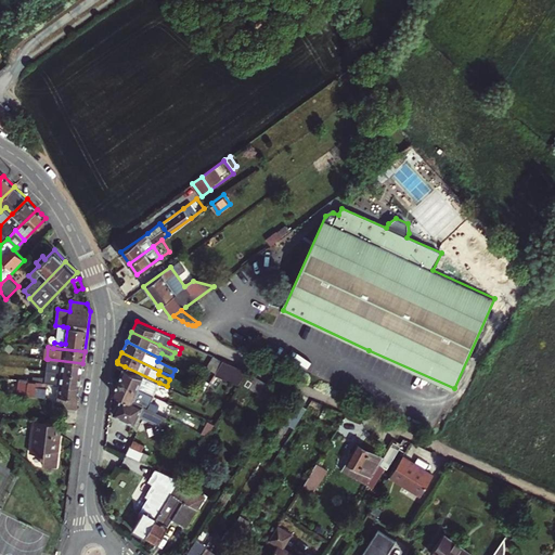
[(224,359),(215,356),(208,368),(217,371),(222,362),(224,359)]
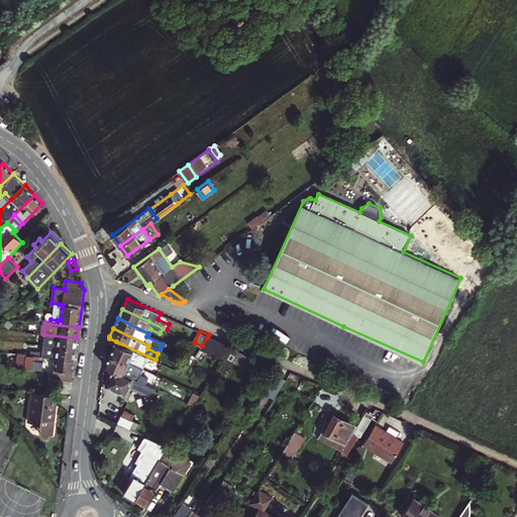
[(57,346),(76,348),(77,338),(44,334),(44,338),(58,340),(57,346)]
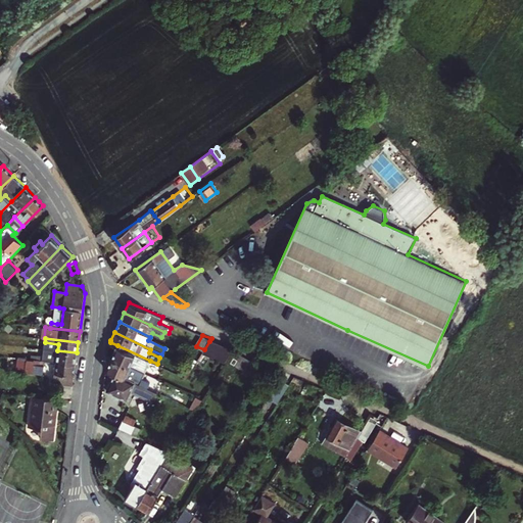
[(234,348),(211,338),(204,349),(202,352),(225,363),(234,348)]
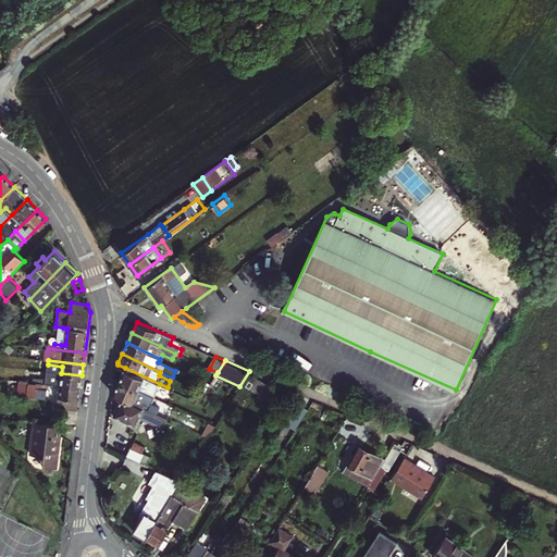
[(153,397),(160,384),(125,368),(120,381),(153,397)]
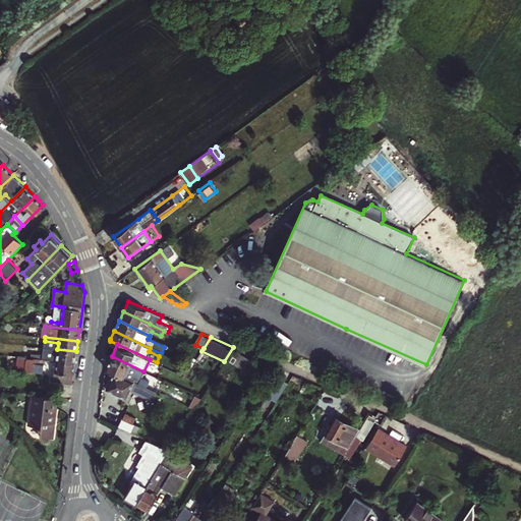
[(47,359),(55,360),(75,362),(76,351),(57,349),(48,348),(47,359)]
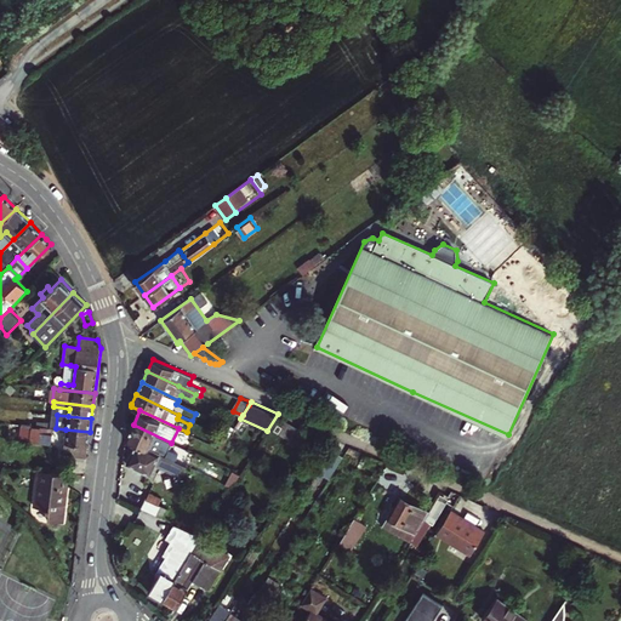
[(303,431),(281,416),(273,429),(289,439),(288,443),(294,446),(303,431)]
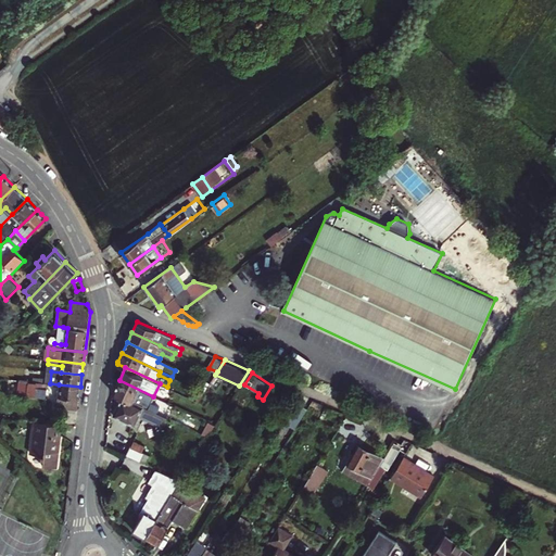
[(153,396),(119,380),(113,392),(122,396),(160,414),(163,407),(151,401),(153,396)]
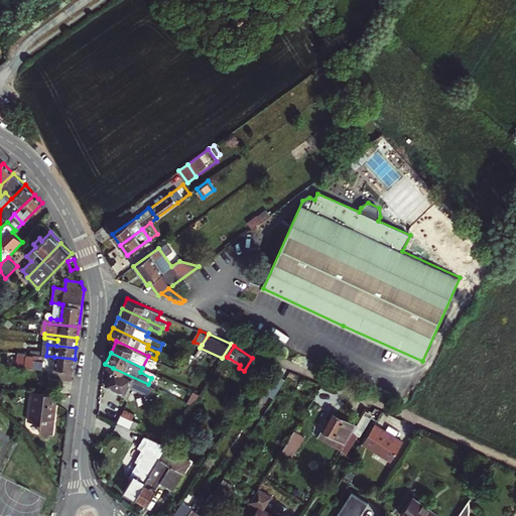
[(33,359),(34,355),(31,355),(27,354),(25,367),(42,369),(43,360),(33,359)]
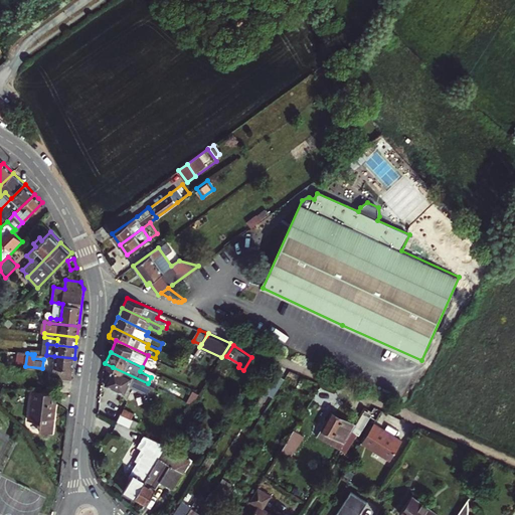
[(71,379),(74,358),(54,356),(52,377),(71,379)]
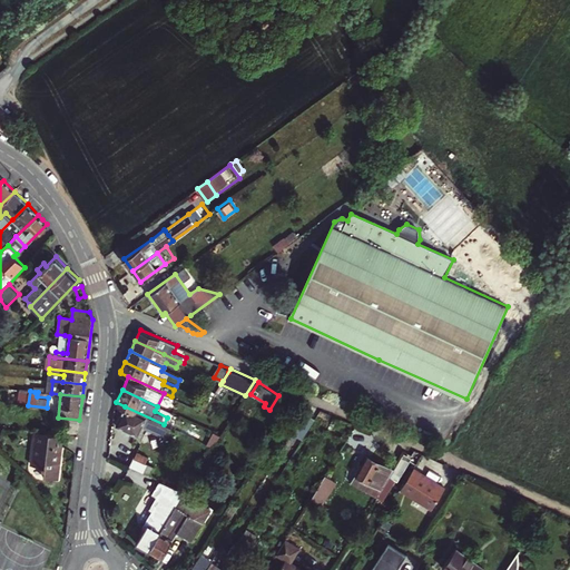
[(139,436),(143,428),(144,426),(167,439),(173,429),(164,424),(125,406),(116,425),(139,436)]
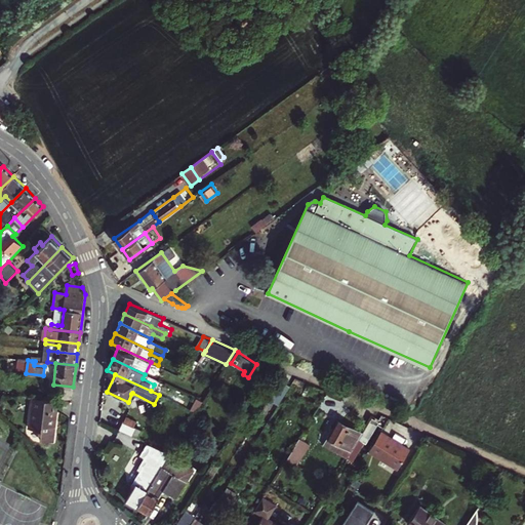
[(282,398),(290,386),(283,380),(275,394),(282,398)]
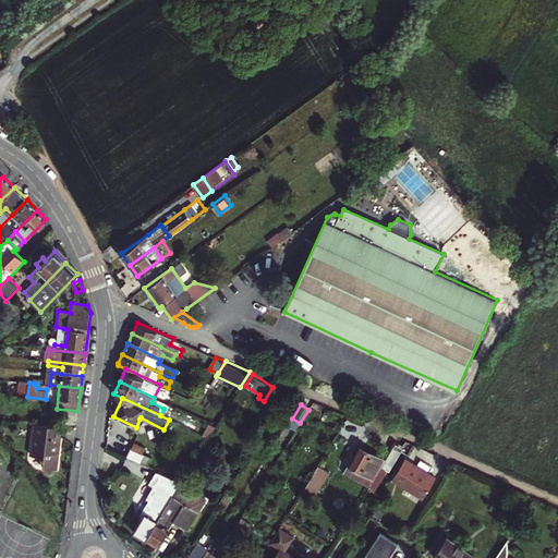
[(62,425),(36,422),(32,455),(45,457),(44,468),(58,469),(62,425)]
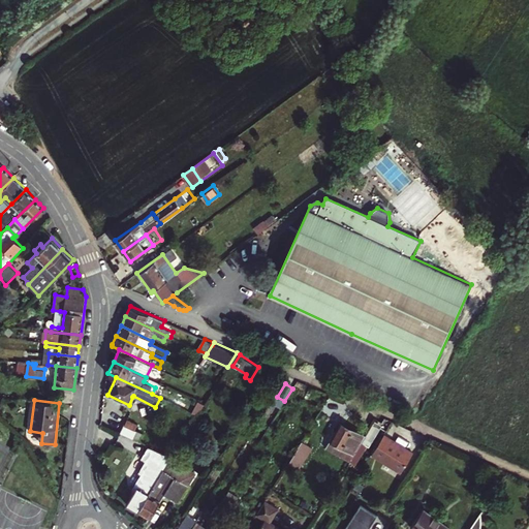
[(378,415),(368,433),(373,437),(384,419),(378,415)]
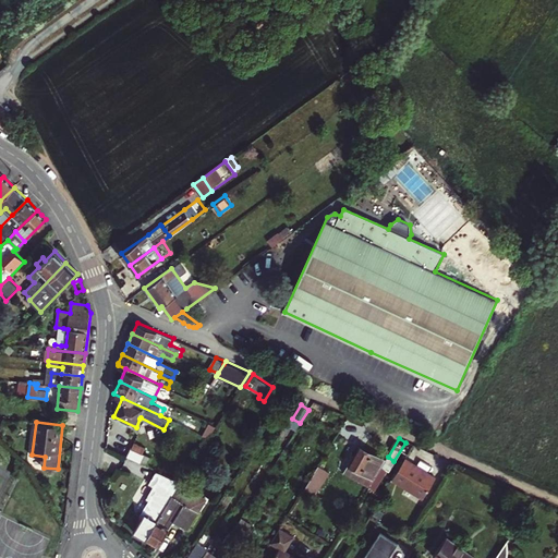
[(370,486),(386,460),(360,445),(346,472),(370,486)]
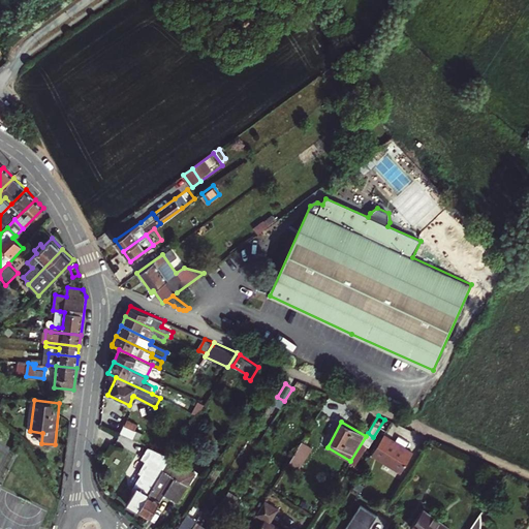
[(124,424),(120,432),(139,440),(143,433),(124,424)]
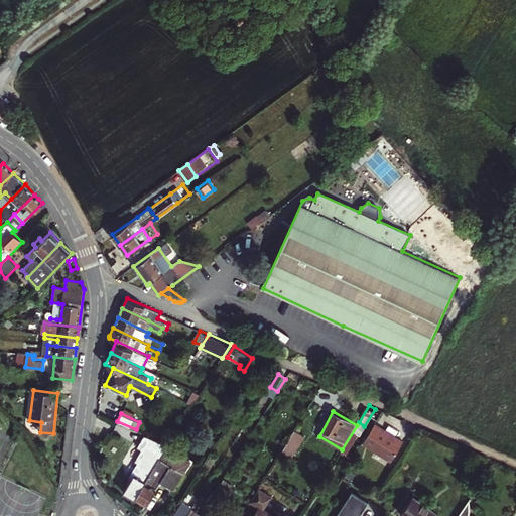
[(375,423),(363,442),(391,460),(403,439),(375,423)]
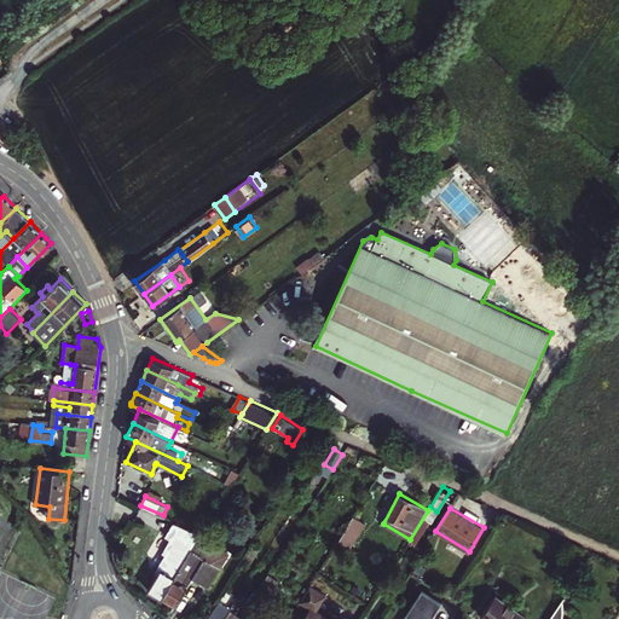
[(365,524),(353,516),(341,538),(352,545),(365,524)]
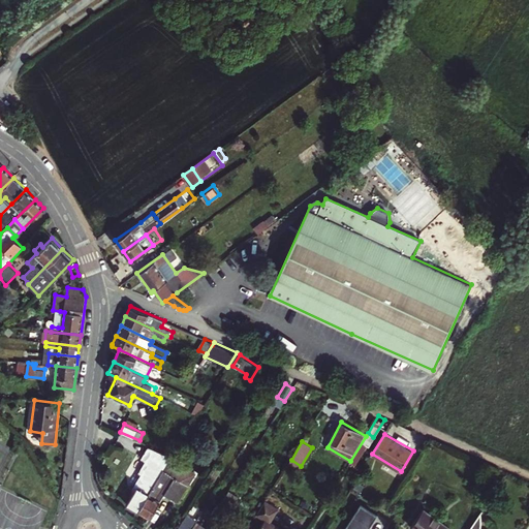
[(127,502),(139,509),(172,458),(173,456),(150,445),(144,457),(146,458),(143,464),(147,467),(136,486),(137,487),(127,502)]
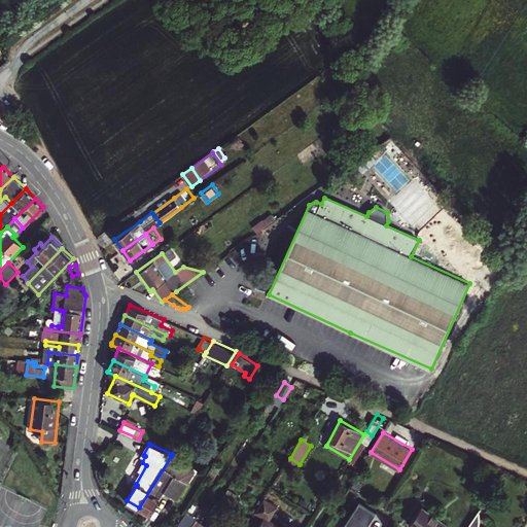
[(171,456),(139,507),(149,515),(165,492),(178,499),(195,471),(171,456)]
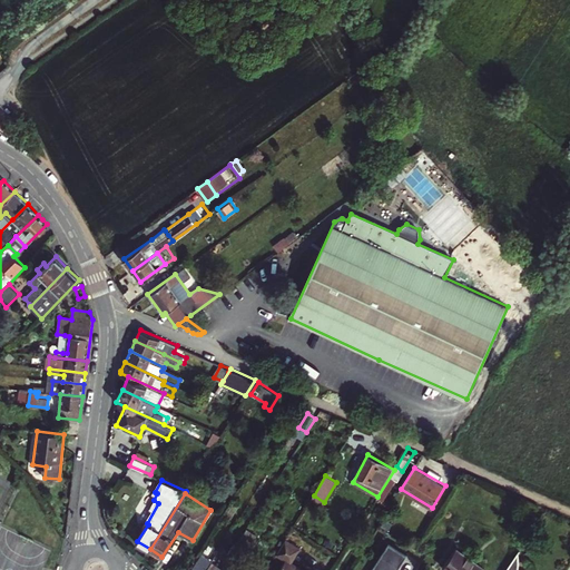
[(239,504),(234,501),(225,516),(231,519),(239,504)]
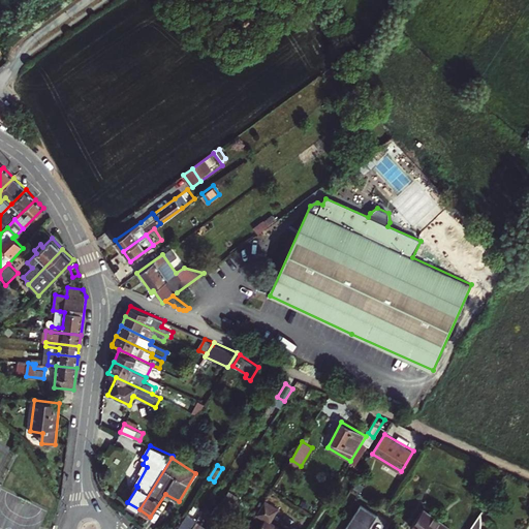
[(207,526),(205,528),(220,528),(237,503),(225,496),(207,526)]
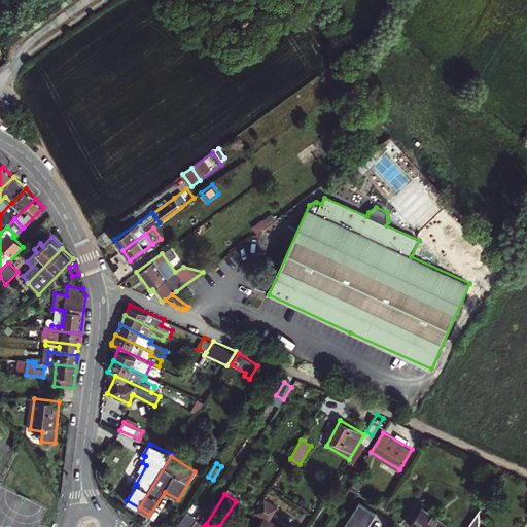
[(276,507),(264,499),(256,512),(265,518),(258,526),(281,526),(269,519),(276,507)]
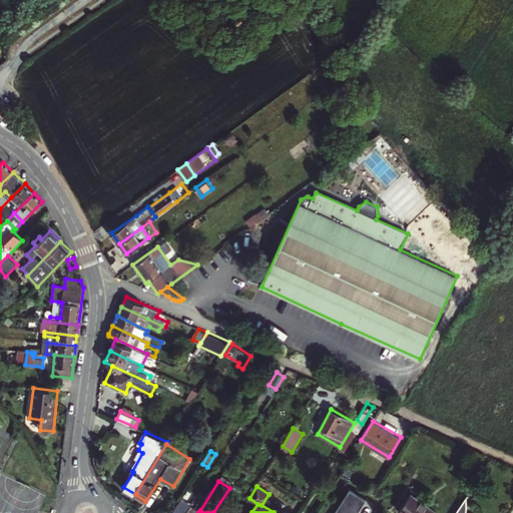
[(336,509),(332,512),(357,512),(367,497),(351,488),(336,509)]
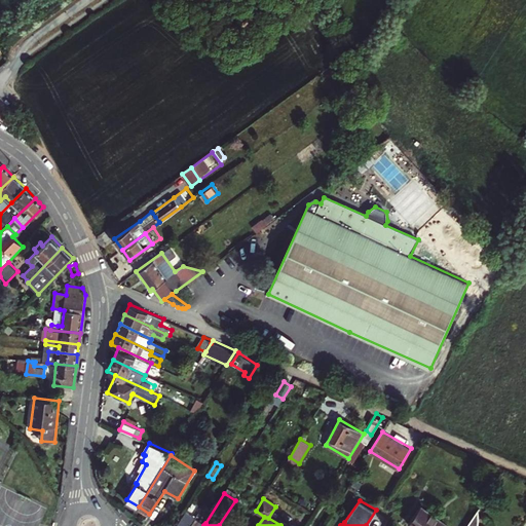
[(447,525),(449,524),(421,504),(409,523),(412,525),(447,525)]
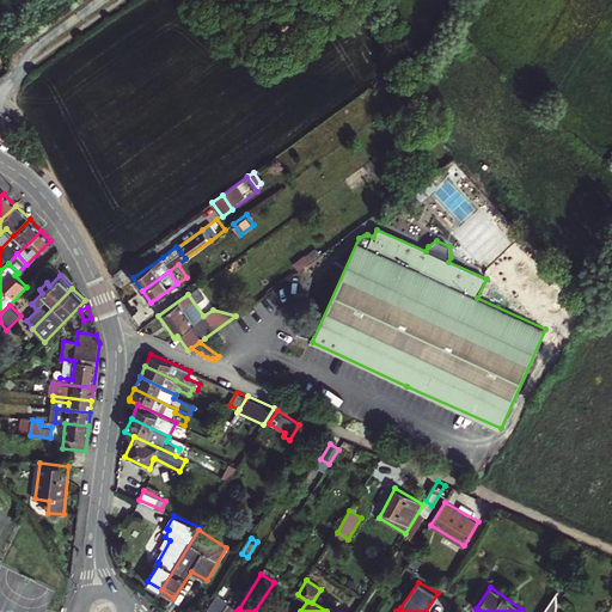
[(204,611),(221,611),(228,601),(218,595),(219,593),(218,593),(204,611)]
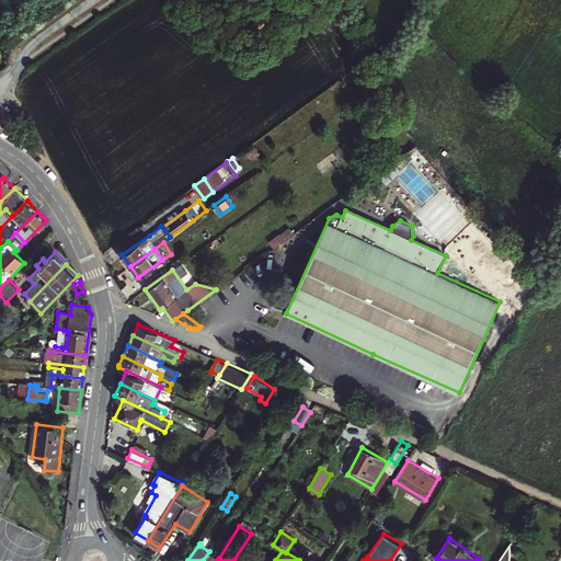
[(508,560),(511,553),(511,544),(497,560),(508,560)]
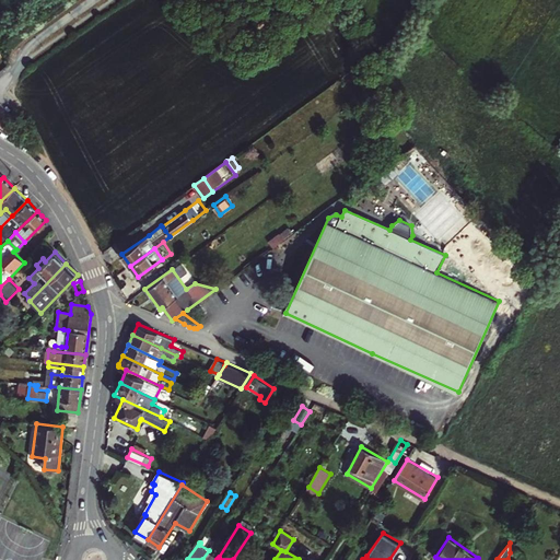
[(217,559),(219,557),(209,550),(202,559),(217,559)]
